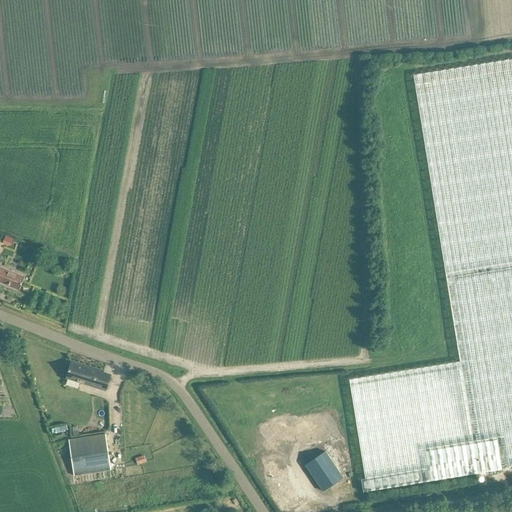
[(510,468),(509,466),(511,465),(511,59),(413,75),(459,361),(349,379),(365,478),(361,479),(363,491),(510,468)]
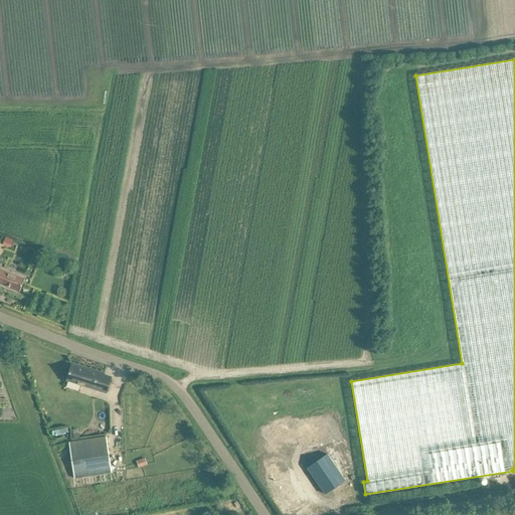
[(7,246),(15,250),(18,242),(10,238),(7,246)]
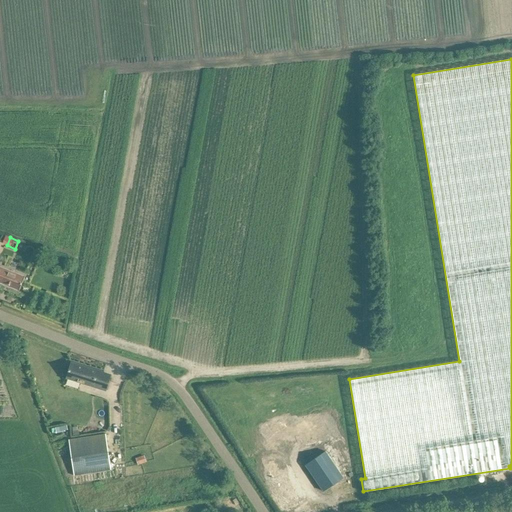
[(0,266),(0,282),(19,290),(25,277),(0,266)]
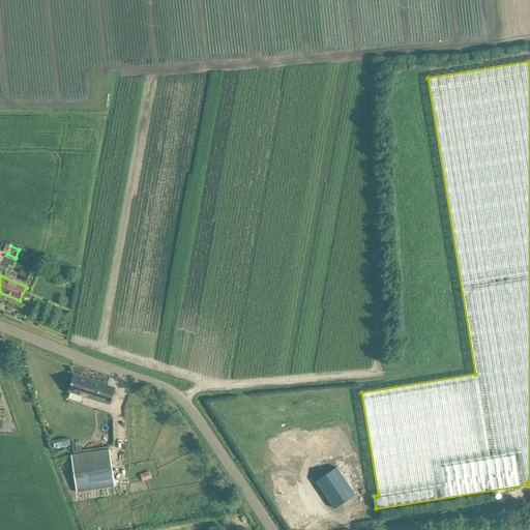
[(74,375),(68,390),(110,403),(115,388),(91,381),(91,382),(87,380),(87,379),(74,375)]
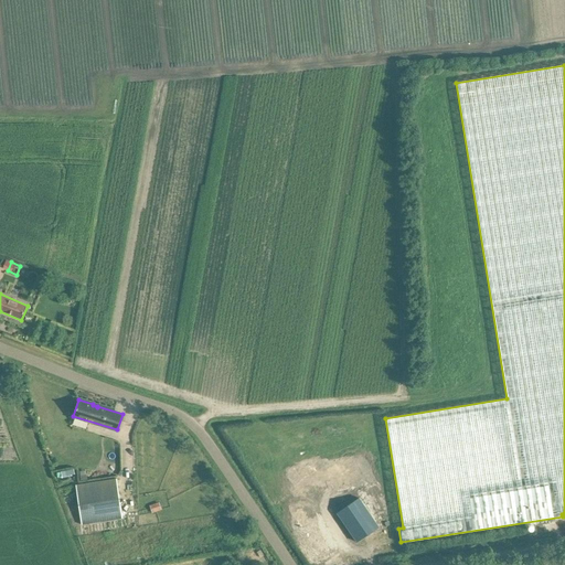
[(110,476),(121,477),(123,466),(113,465),(110,476)]
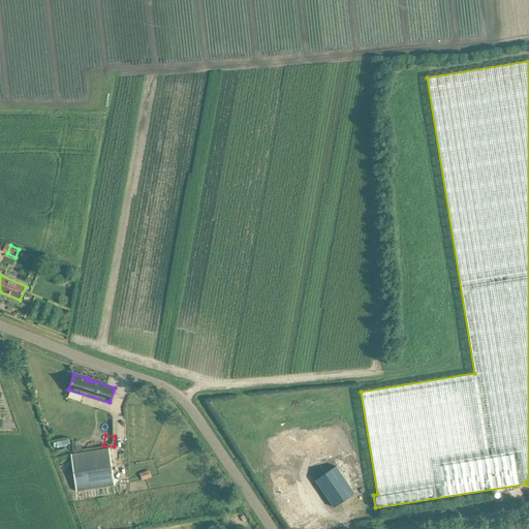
[(109,448),(70,455),(76,491),(115,486),(109,448)]
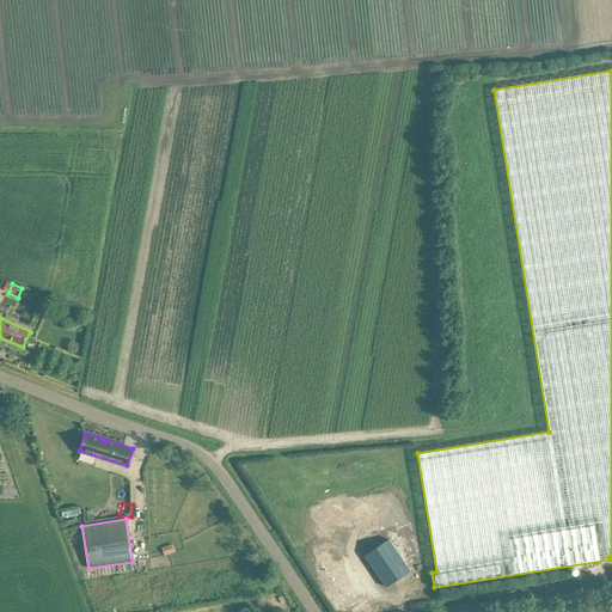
[(389,539),(365,556),(387,587),(410,570),(389,539)]
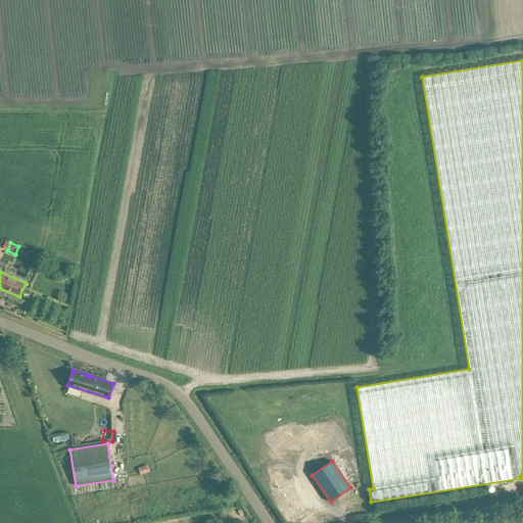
[(151,467),(142,469),(144,477),(153,475),(151,467)]
